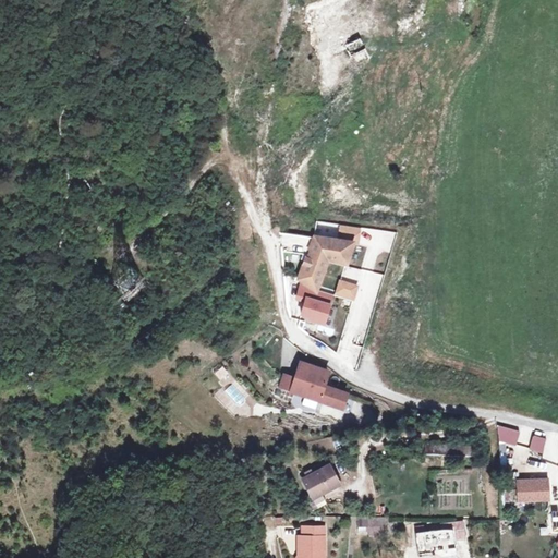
[(315,238),(315,239),(305,267),(301,278),(318,289),(328,258),(348,262),(353,243),(315,238)]
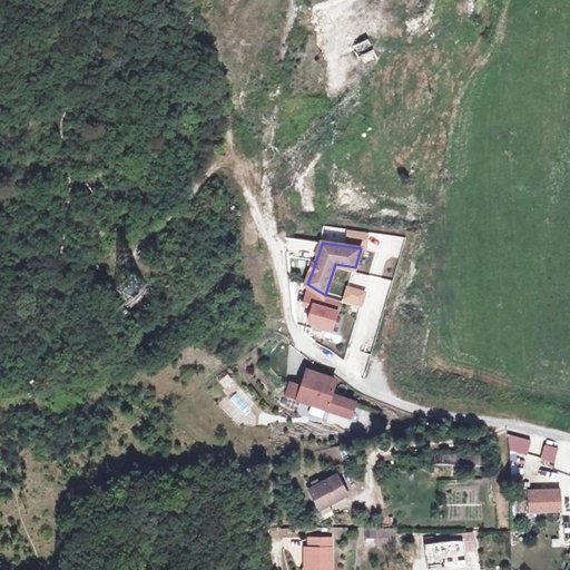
[(340,318),(347,304),(346,303),(335,297),(327,312),(340,318)]
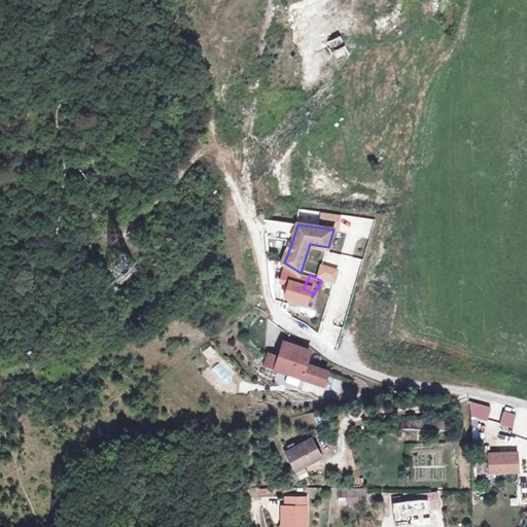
[(329,373),(306,365),(310,351),(284,342),(279,358),(270,355),(266,367),(325,386),(329,373)]
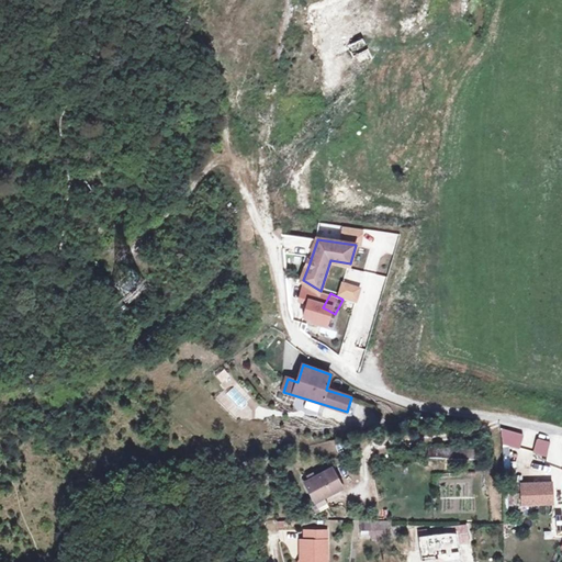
[(224,368),(215,374),(222,384),(231,377),(224,368)]
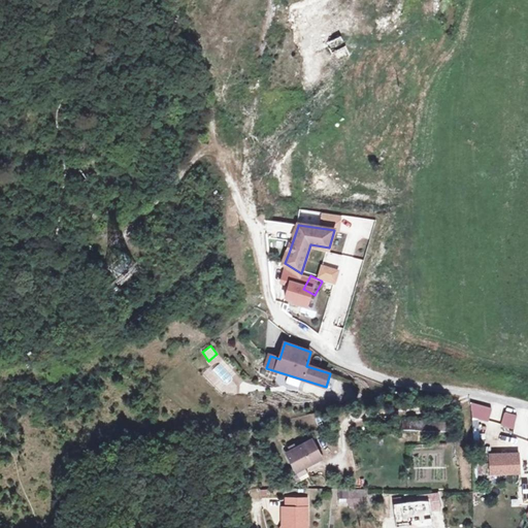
[(220,363),(212,368),(226,385),(233,380),(220,363)]
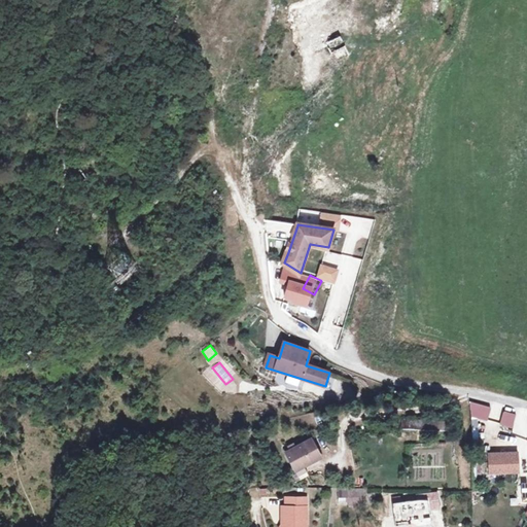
[(467,400),(468,415),(488,420),(491,407),(467,400)]
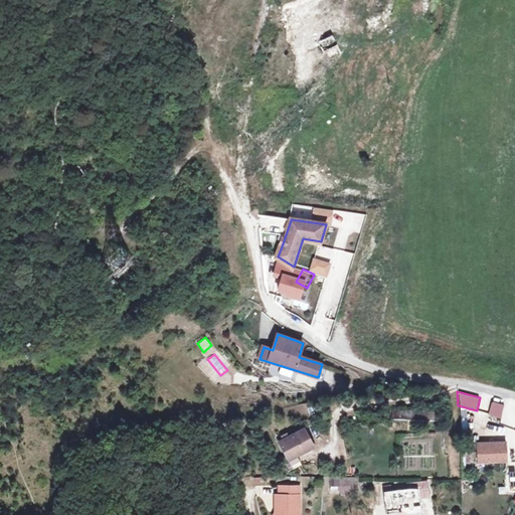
[(504,404),(492,400),(489,413),(501,417),(502,411),(504,404)]
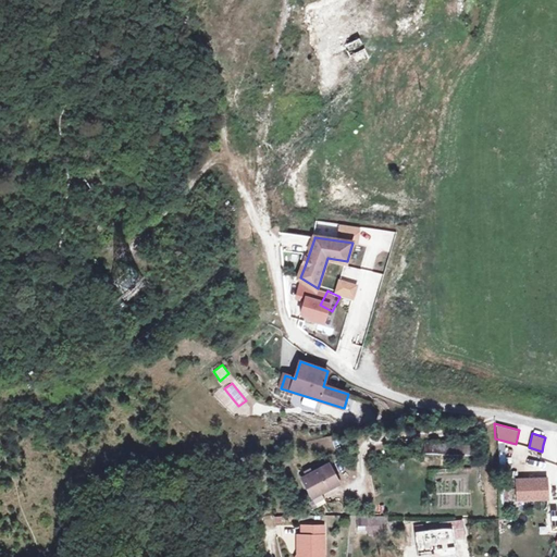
[(309,470),(311,474),(330,463),(329,460),(309,470)]
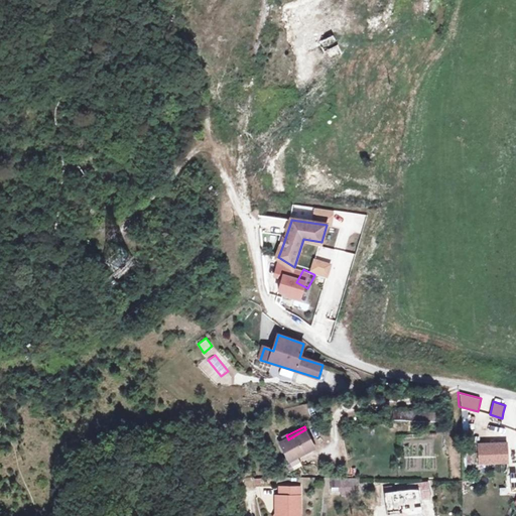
[(305,429),(288,439),(281,443),(290,460),(314,446),(305,429)]
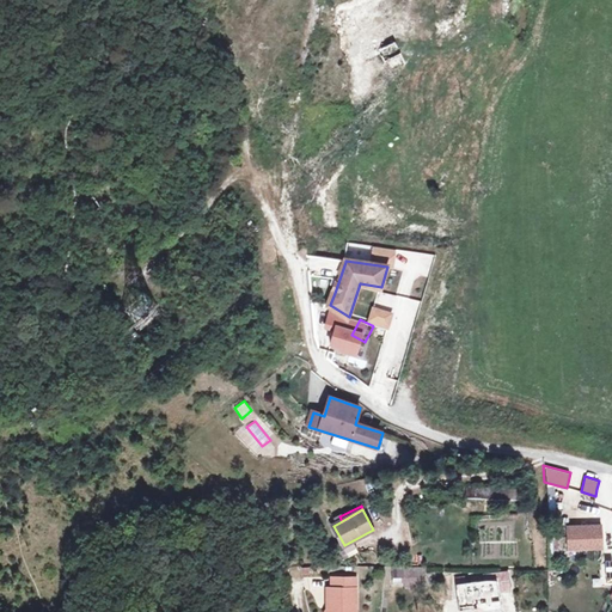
[(567,538),(557,539),(558,551),(568,551),(604,549),(603,525),(567,526),(567,538)]
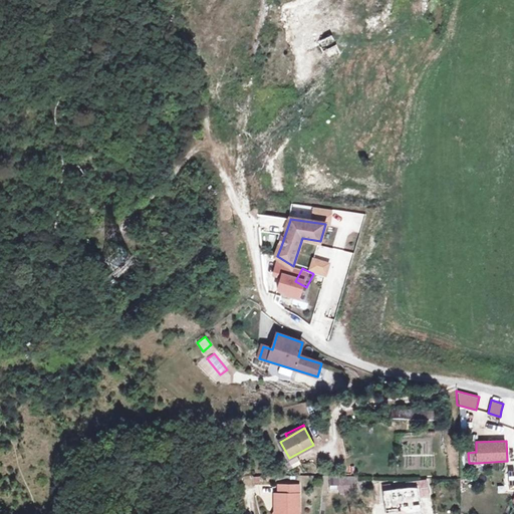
[(340,476),(329,476),(329,489),(339,489),(340,476)]
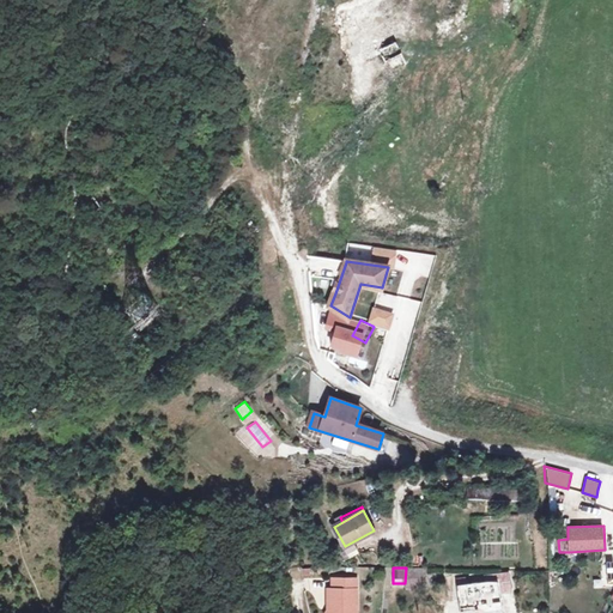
[(414,568),(406,568),(405,583),(405,588),(416,587),(414,568)]
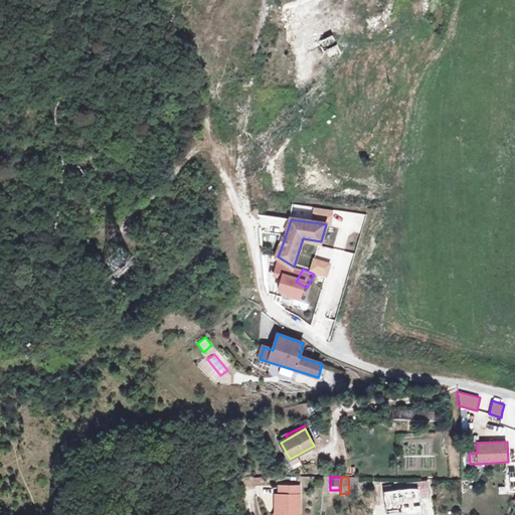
[(357,477),(348,477),(349,493),(359,493),(357,477)]
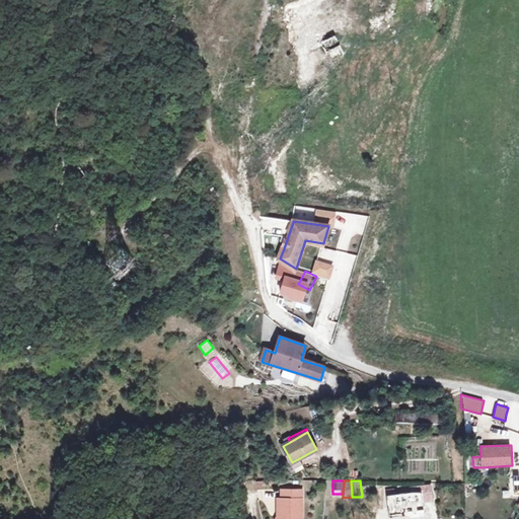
[(411,492),(387,495),(390,517),(404,515),(404,511),(424,509),(423,501),(433,500),(431,485),(411,487),(411,492)]
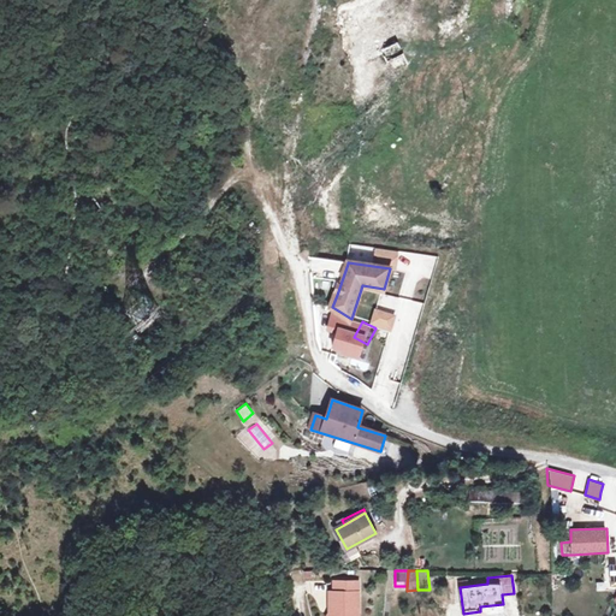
[(333,592),(329,592),(329,612),(332,612),(332,615),(357,615),(357,581),(332,581),(333,592)]
